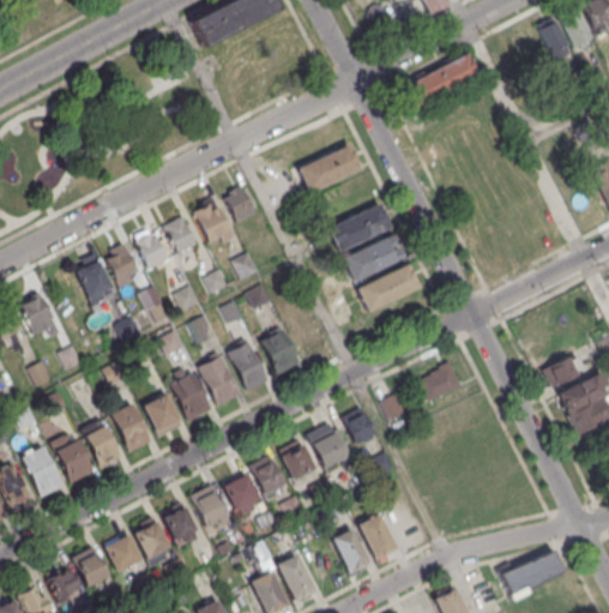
[(205,44),(192,19),(230,0),(273,0),(277,7),(205,44)]
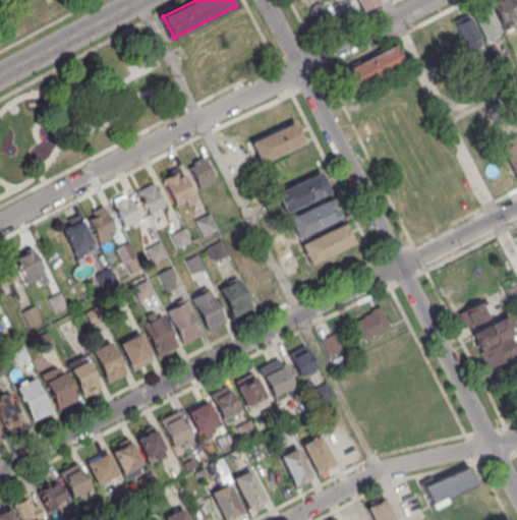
[(365,12),(359,0),(381,0),(383,3),(365,12)]
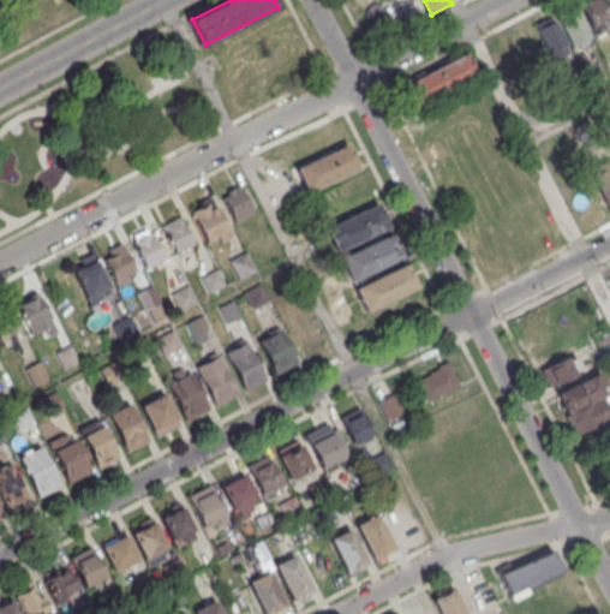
[(594,28),(581,1),(584,0),(604,0),(609,9),(609,19),(594,28)]
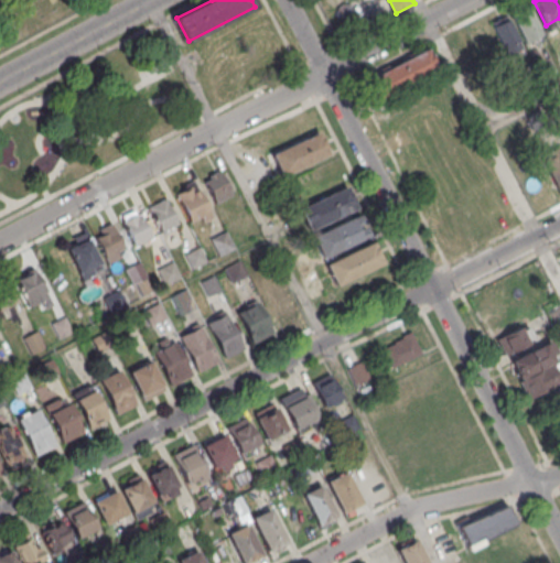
[(529,42),(515,15),(530,8),(545,34),(529,42)]
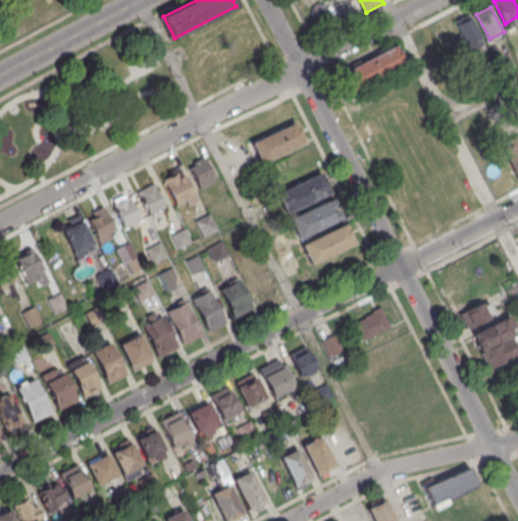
[(457,22),(470,15),(482,38),(468,45),(457,22)]
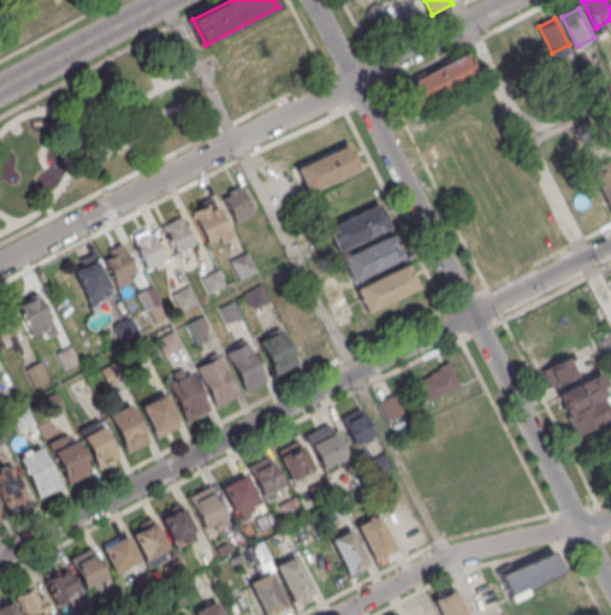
[(479,75),(469,55),(401,89),(410,108),(479,75)]
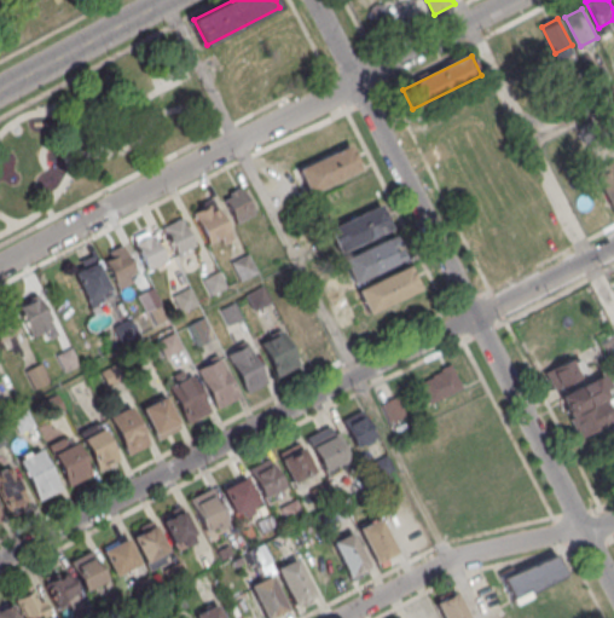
[(585,145),(577,131),(592,122),(601,138),(585,145)]
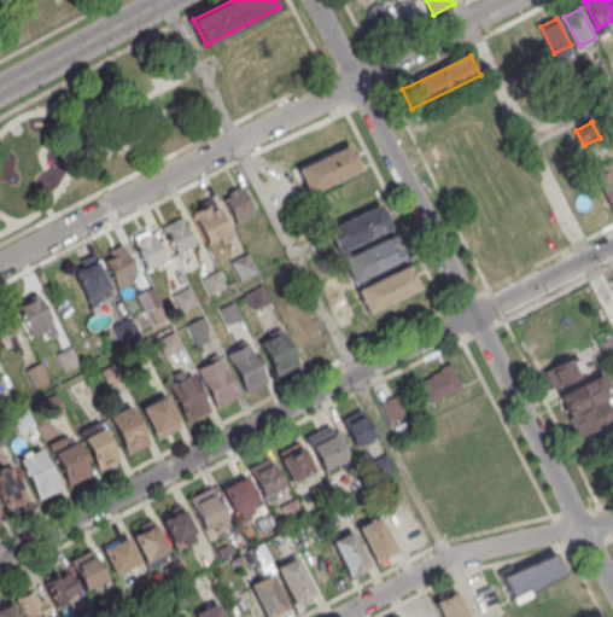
[(311,192),(301,169),(352,145),(363,168),(311,192)]
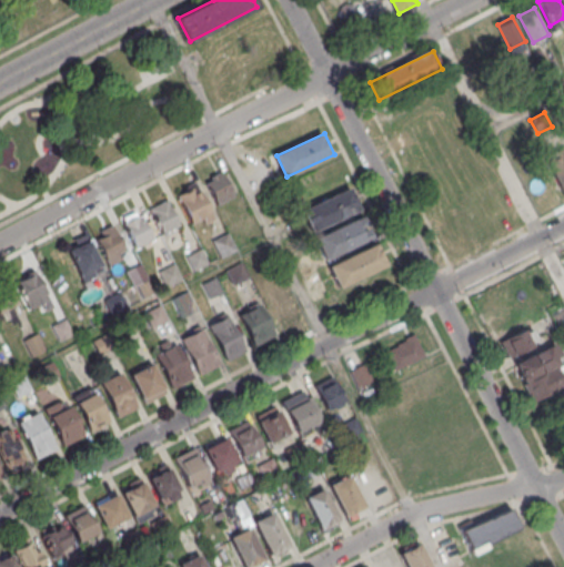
[(563,189),(550,160),(563,153),(563,189)]
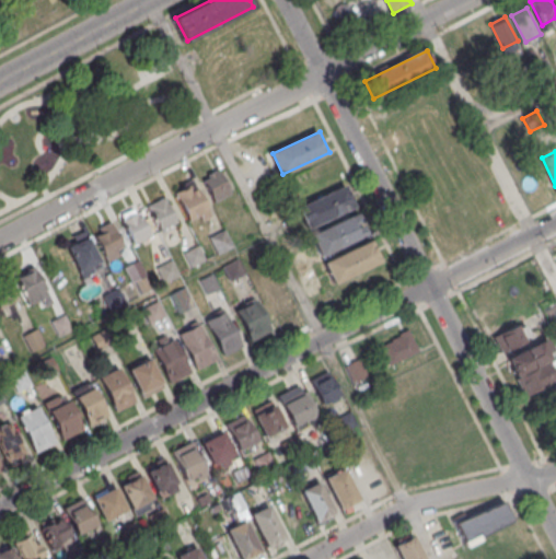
[(218,201),(205,177),(221,169),(234,194),(218,201)]
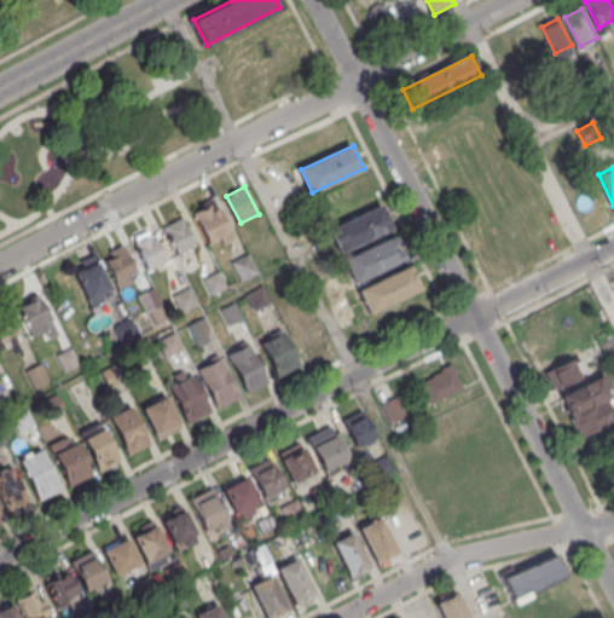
[(213,243),(198,212),(218,202),(233,232),(213,243)]
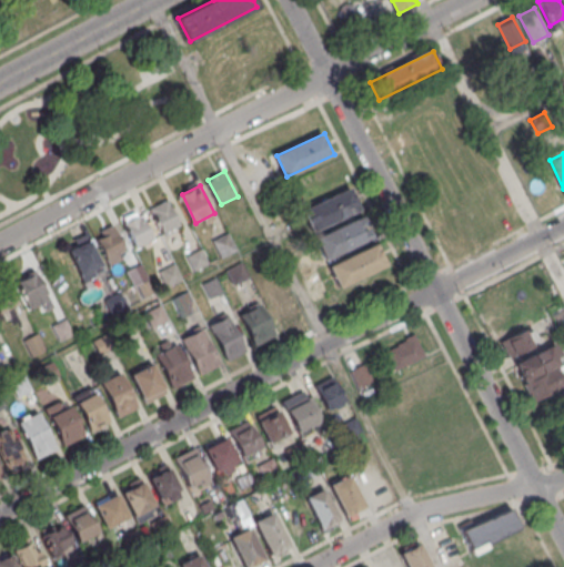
[(315,232),(305,211),(353,189),(363,210),(315,232)]
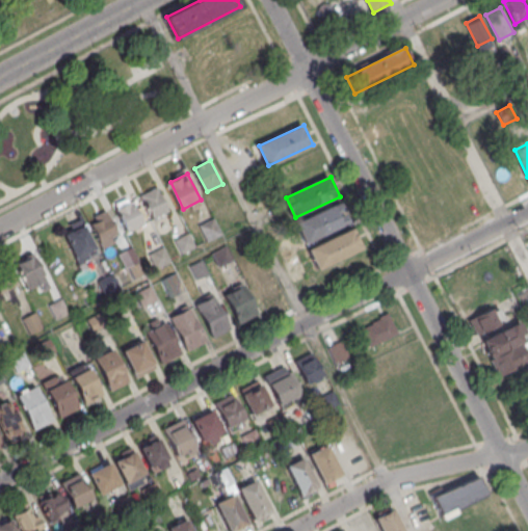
[(156,218),(143,195),(159,188),(172,211),(156,218)]
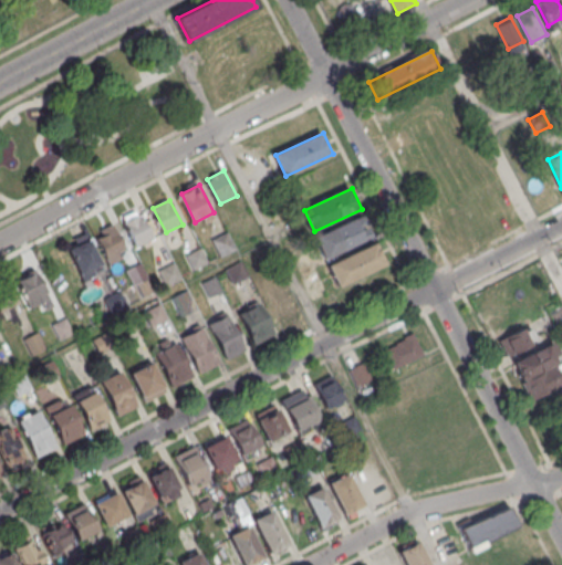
[(139,248),(126,223),(143,215),(156,239),(139,248)]
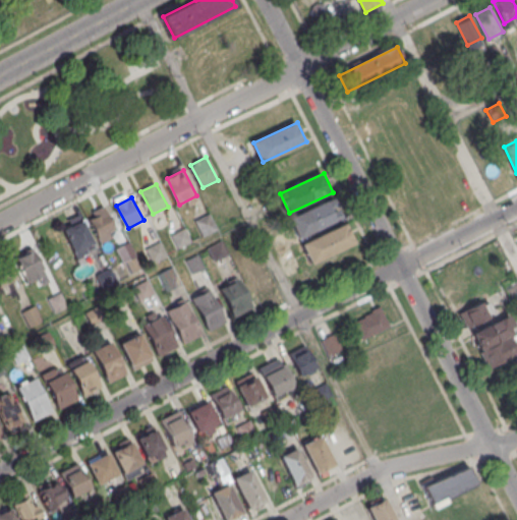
[(301,238),(292,219),(336,198),(345,218),(301,238)]
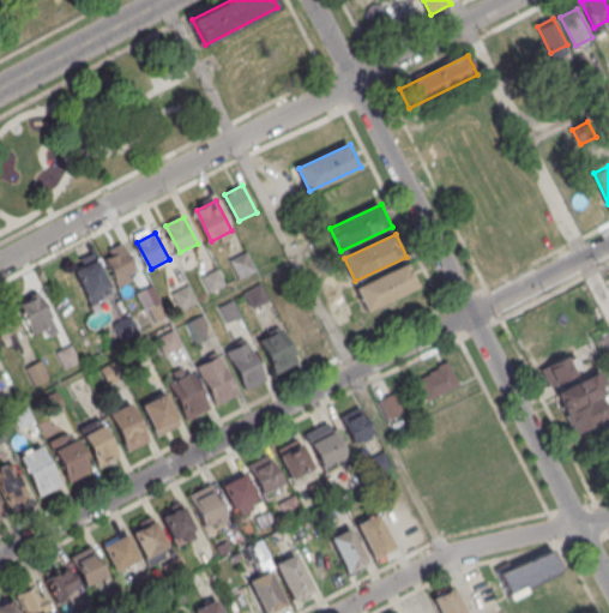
[(120,284),(106,253),(126,244),(140,274),(120,284)]
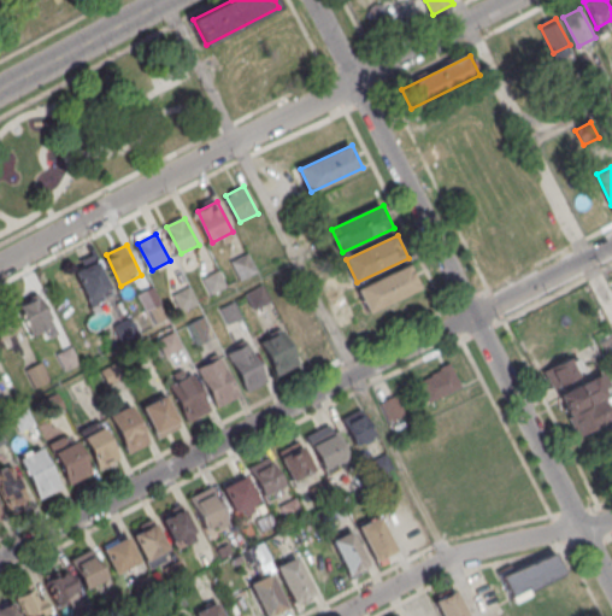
[(242,280),(234,263),(251,254),(259,271),(242,280)]
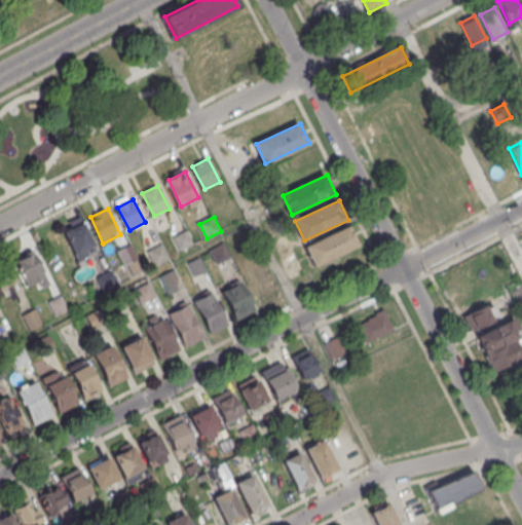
[(80,260),(66,233),(84,224),(98,251),(80,260)]
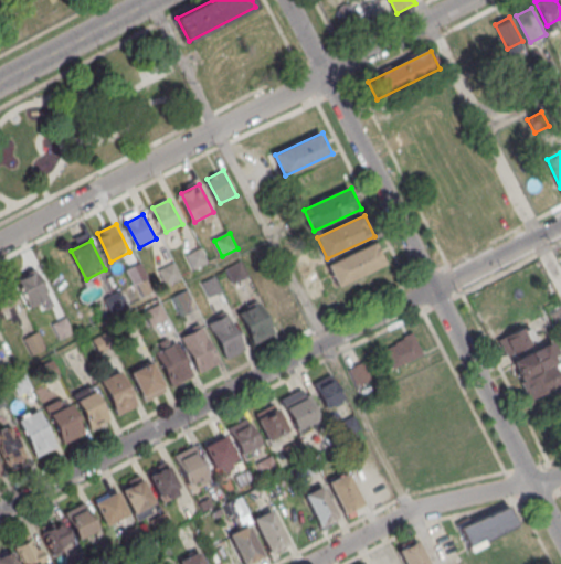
[(340,286),(330,265),(378,243),(388,264),(340,286)]
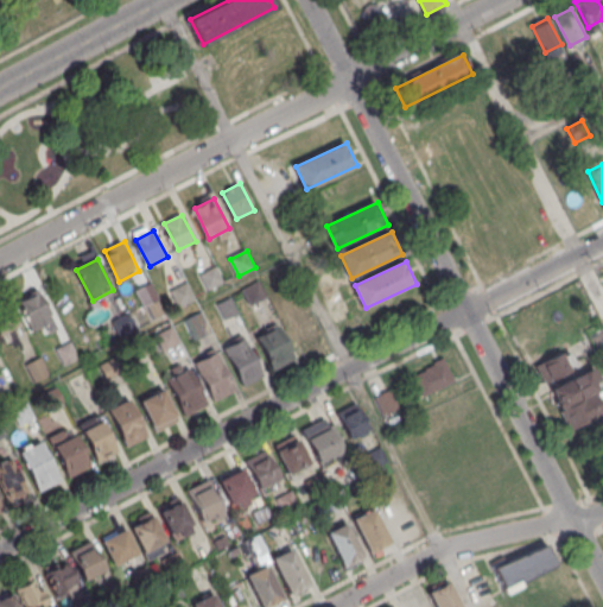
[(210,290),(202,276),(219,267),(226,282),(210,290)]
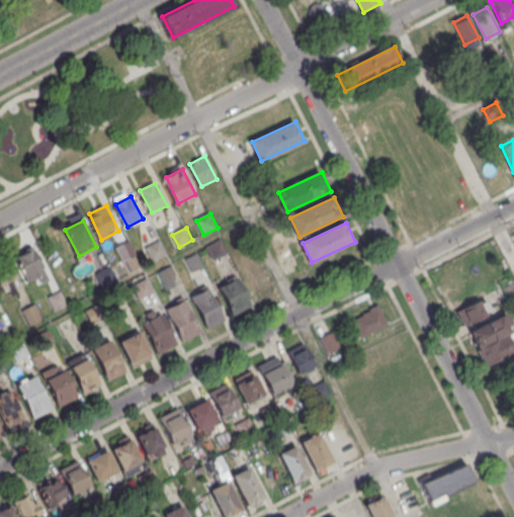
[(216,260),(208,247),(223,240),(229,253),(216,260)]
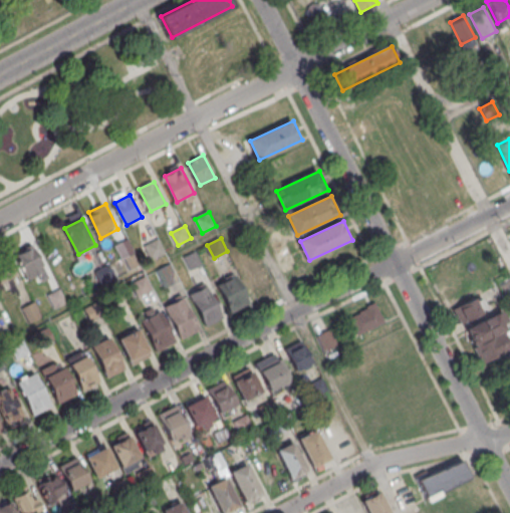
[(147,246),(153,263),(168,257),(162,240),(147,246)]
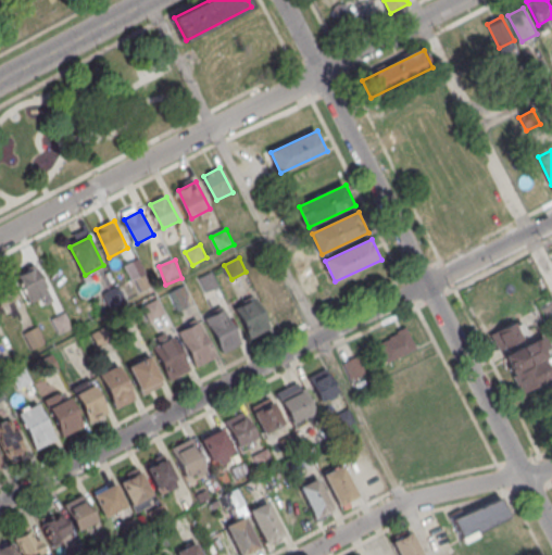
[(32,301),(17,274),(36,265),(49,292),(32,301)]
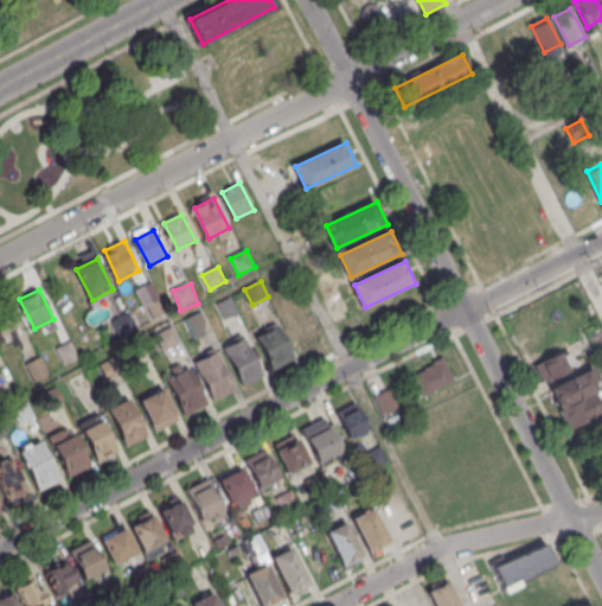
[(226,319),(219,305),(234,298),(241,312),(226,319)]
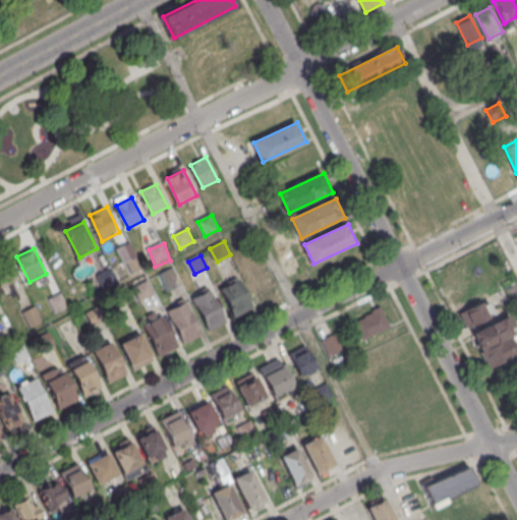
[(3,294),(0,287),(0,263),(7,260),(20,285),(3,294)]
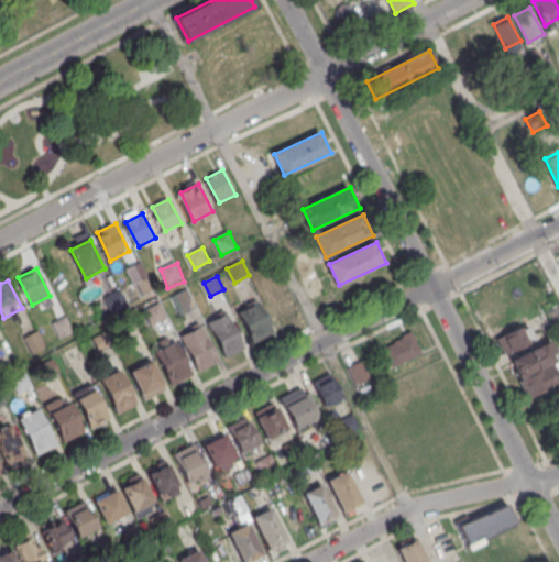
[(174,297),(189,289),(198,307),(183,316),(174,297)]
